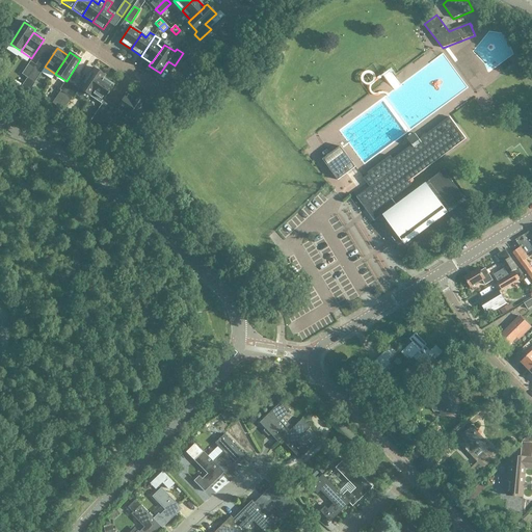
[(27,78),(35,65),(30,62),(22,75),(27,78)]
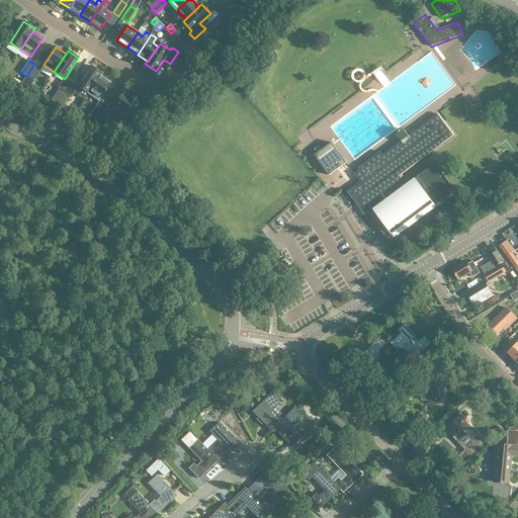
[(41,69),(34,64),(26,76),(33,81),(41,69)]
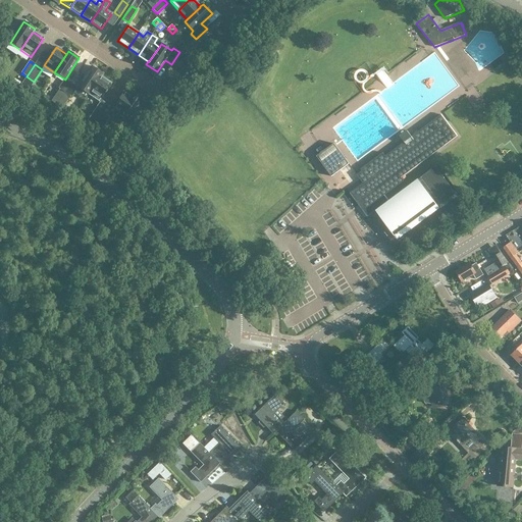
[(100,76),(101,76),(103,74),(92,66),(77,88),(88,95),(100,76)]
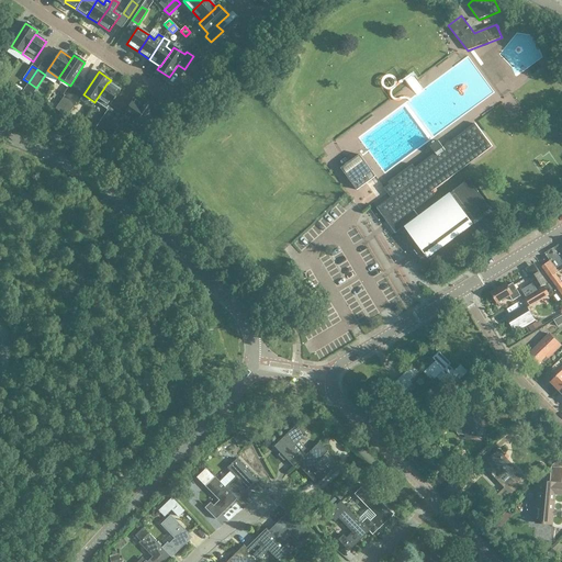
[(120,90),(109,82),(108,82),(94,102),(107,110),(120,90)]
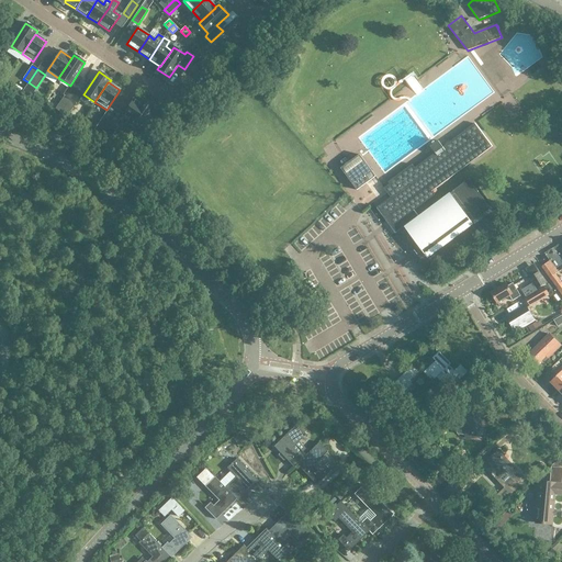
[(62,113),(70,100),(64,97),(55,110),(62,113)]
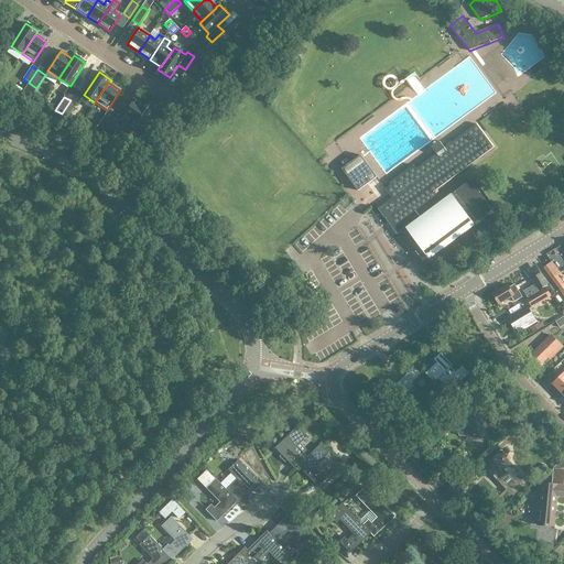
[(71,100),(62,114),(67,118),(76,105),(71,100)]
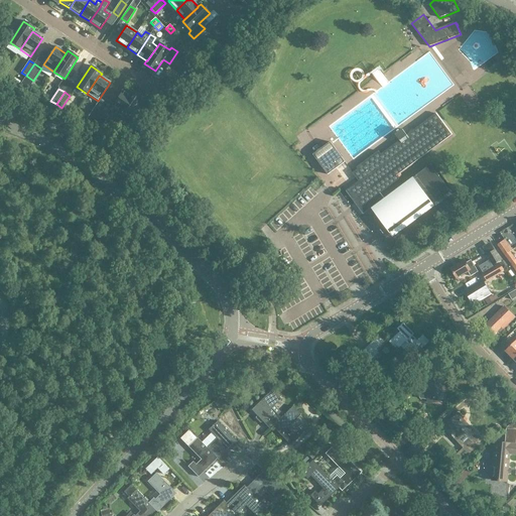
[(131,93),(129,96),(122,92),(112,106),(119,111),(117,114),(128,121),(141,100),(140,99),(141,97),(133,92),(132,94),(131,93)]
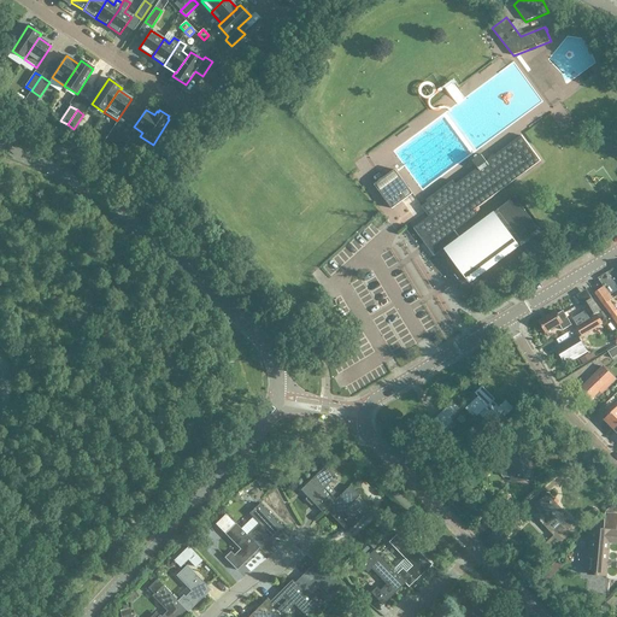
[(110,147),(119,133),(113,129),(104,144),(110,147)]
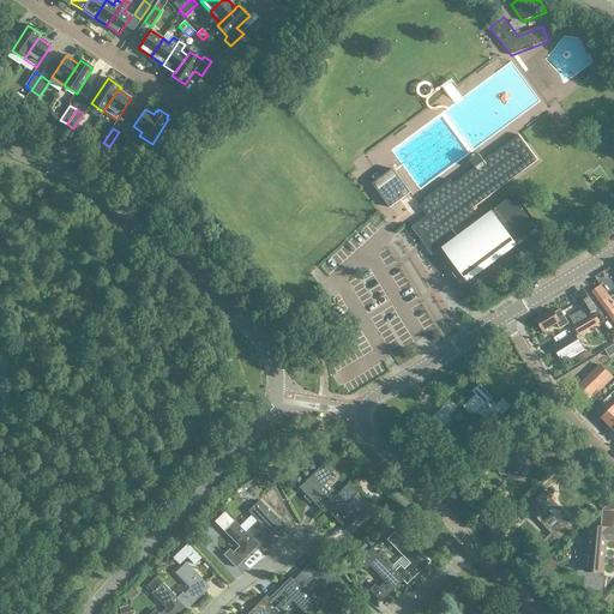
[(119,132),(109,146),(119,154),(130,139),(119,132)]
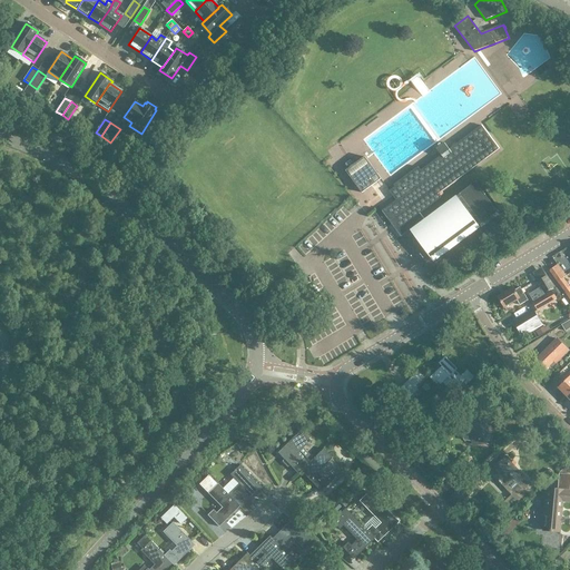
[(418,215),(431,206),(441,198),(439,195),(499,149),(482,126),(450,150),(445,144),(438,149),(442,156),(421,172),(419,167),(394,185),(395,187),(390,192),(396,200),(395,202),(399,205),(385,215),(391,223),(395,219),(405,234),(422,222),(418,215)]
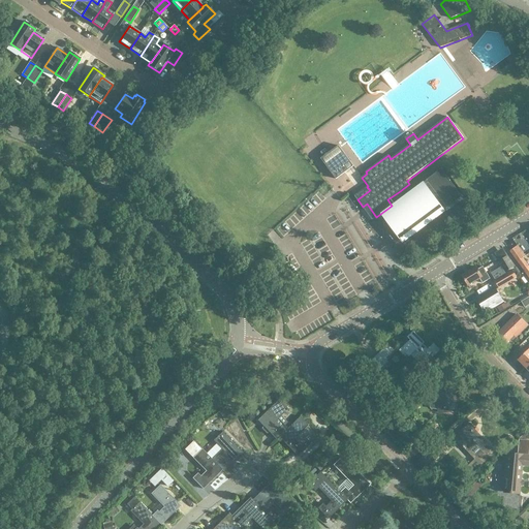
[(339,146),(321,159),(336,180),(353,166),(339,146)]
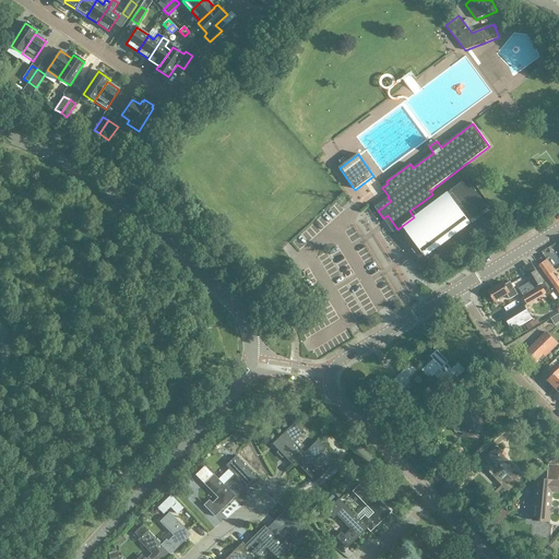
[(421,224),(418,226),(415,222),(401,232),(402,233),(415,249),(413,250),(416,253),(417,252),(420,257),(420,258),(467,223),(468,223),(488,209),(466,179),(447,194),(449,197),(418,219),(421,224)]
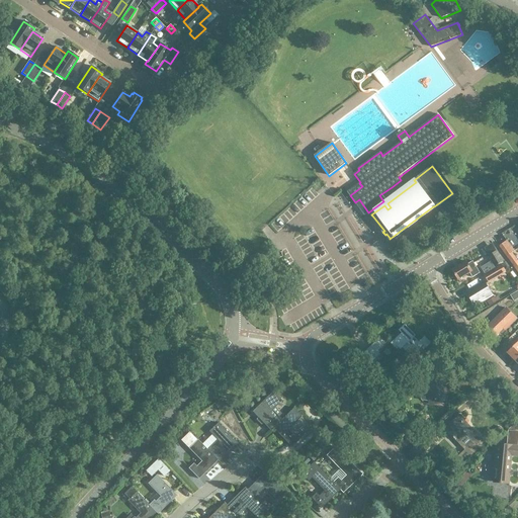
[(509,255),(512,253),(515,251),(507,241),(500,246),(508,258),(510,256),(509,255)]
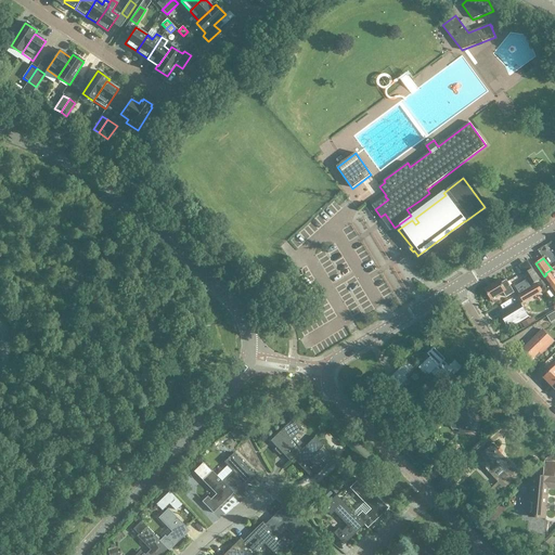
[(530,286),(540,281),(533,269),(524,274),(530,286)]
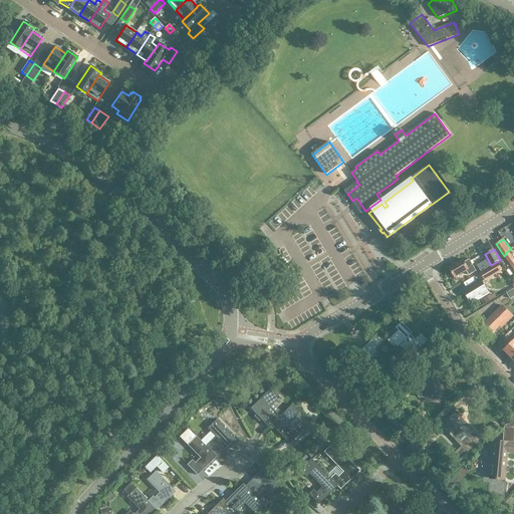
[(506,254),(504,256),(511,265),(513,262),(513,258),(508,251),(505,253),(506,254)]
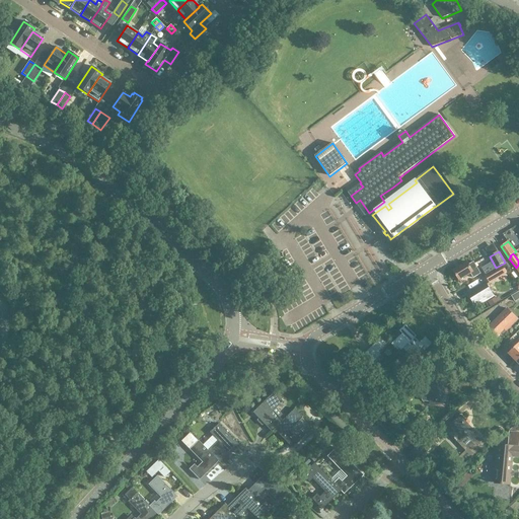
[(474,262),(468,265),(467,264),(453,272),(459,281),(471,274),(473,278),(482,274),(474,262)]
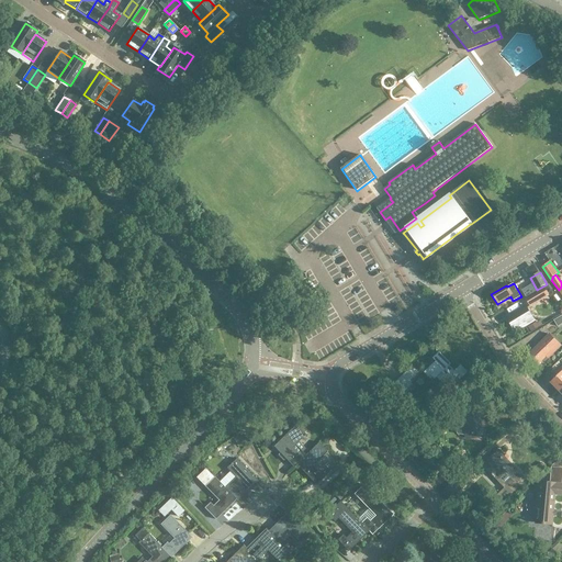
[(531,307),(550,295),(544,287),(526,299),(531,307)]
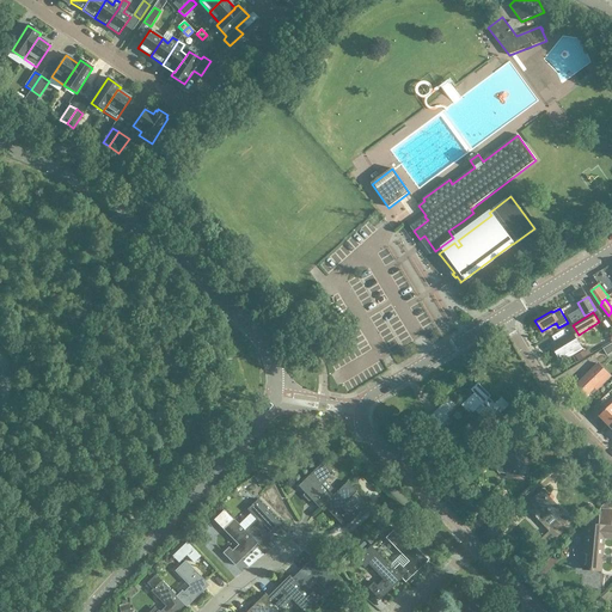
[(570,356),(582,349),(573,334),(552,346),(560,359),(569,354),(570,356)]
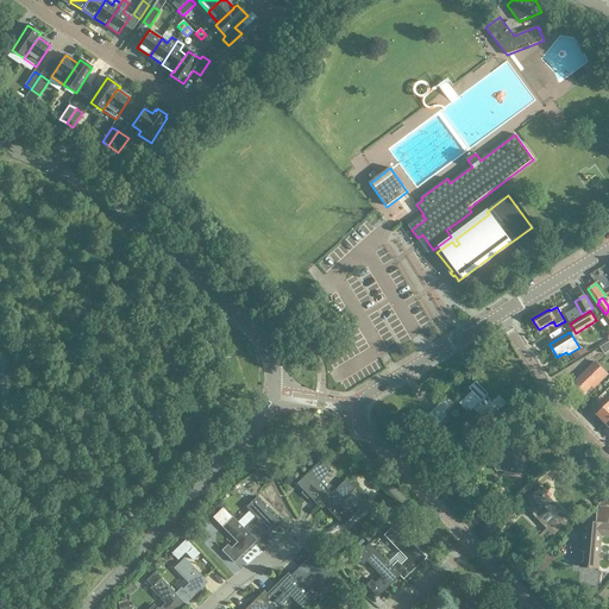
[(584,395),(594,385),(596,387),(608,376),(595,363),(573,384),(584,395)]
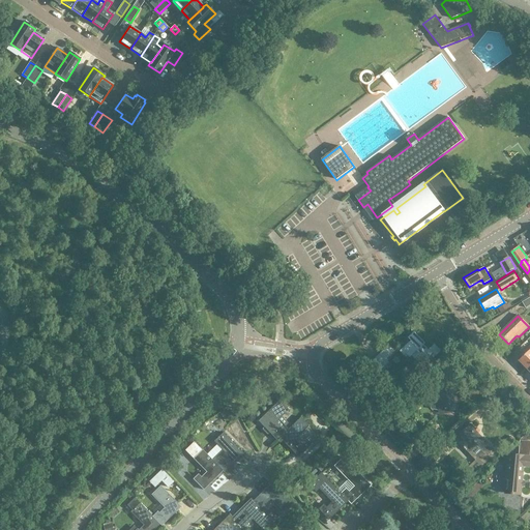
[(409,358),(412,355),(427,369),(434,361),(432,359),(441,351),(435,345),(430,351),(421,343),(423,341),(415,332),(411,336),(414,340),(402,352),(409,358)]
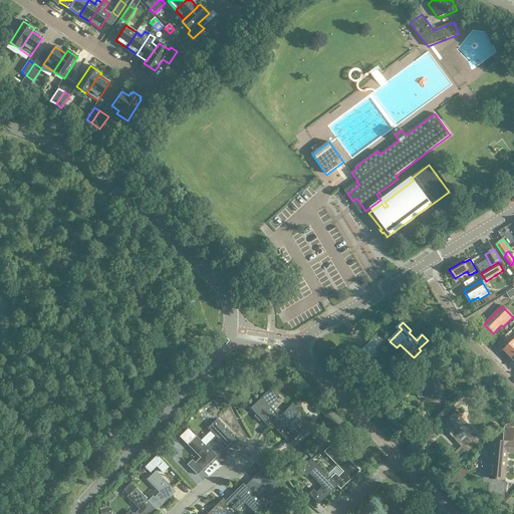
[(383,341),(377,335),(360,352),(370,361),(374,357),(373,355),(377,351),(374,349),(383,341)]
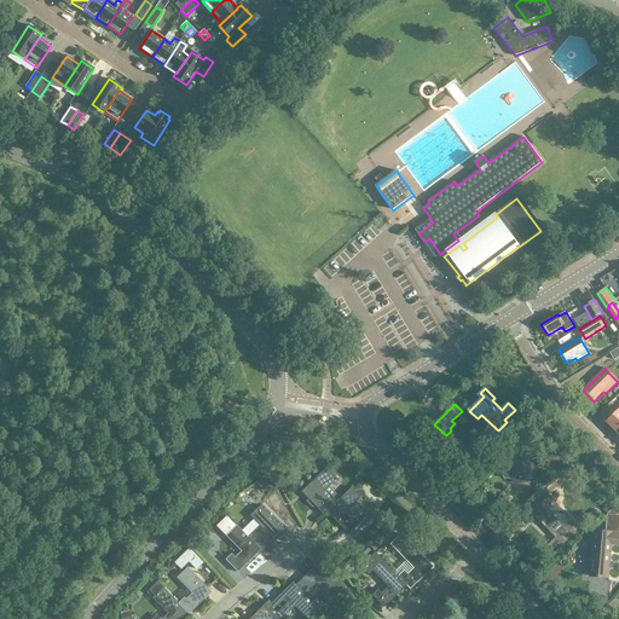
[(618,431),(618,410),(606,422),(617,433),(618,431)]
